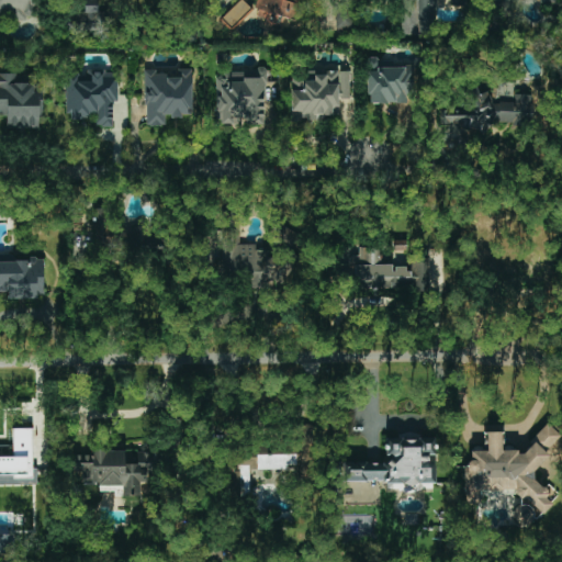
[(0,0),(0,18),(34,19),(34,0),(0,0)]
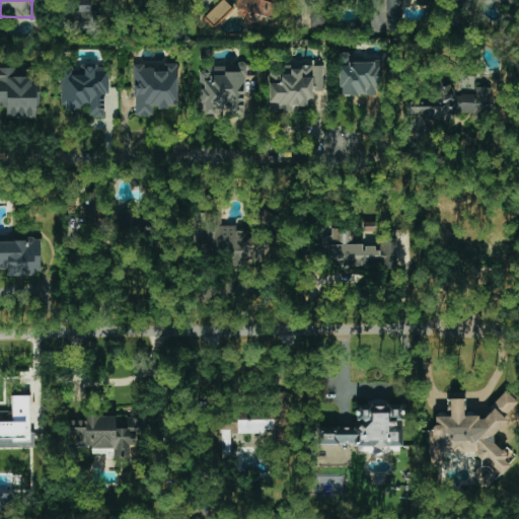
[(77,0),(78,12),(62,13),(62,32),(104,30),(103,11),(90,12),(89,0),(77,0)]
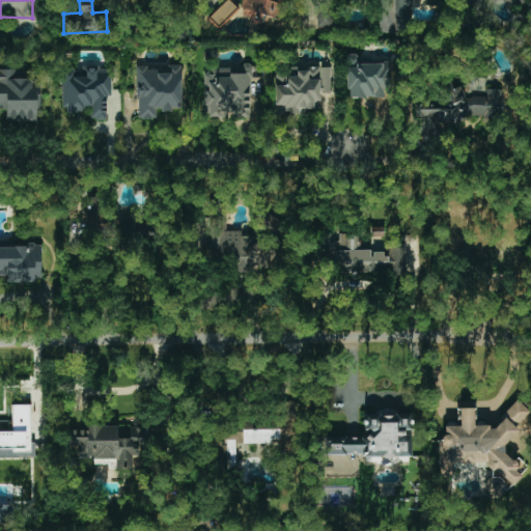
[(238,9),(228,0),(225,0),(208,19),(219,29),(238,9)]
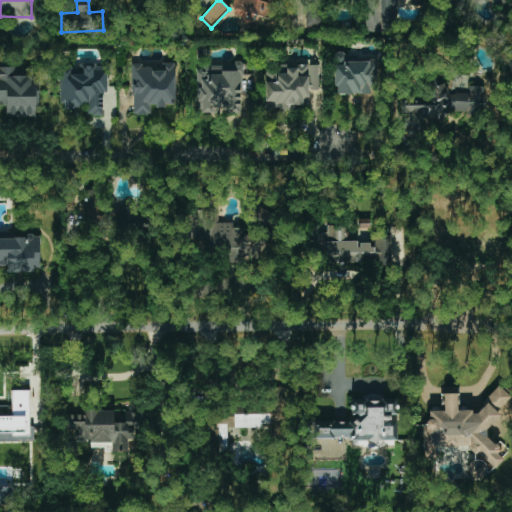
[(277,0),(235,0),(233,13),(272,22),(277,0)]
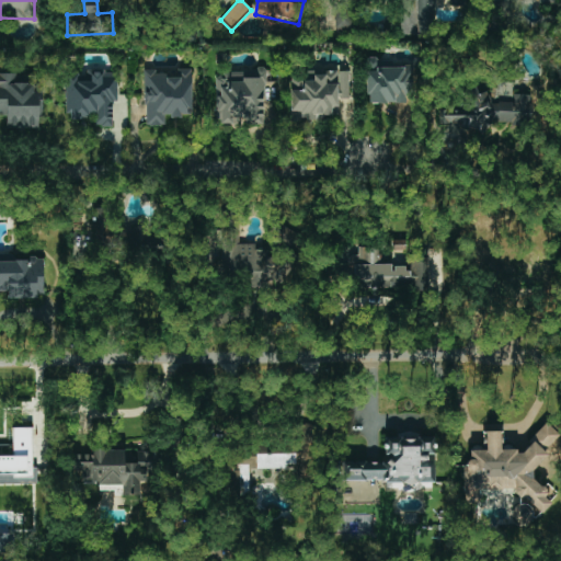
[(465,0),(416,0),(418,33),(433,33),(432,0),(451,0),(451,6),(466,6),(465,0)]
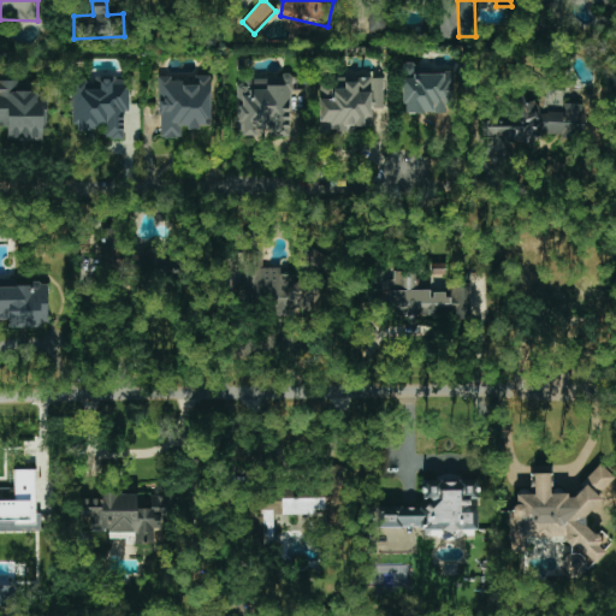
[(368,33),(390,31),(389,6),(367,7),(368,33)]
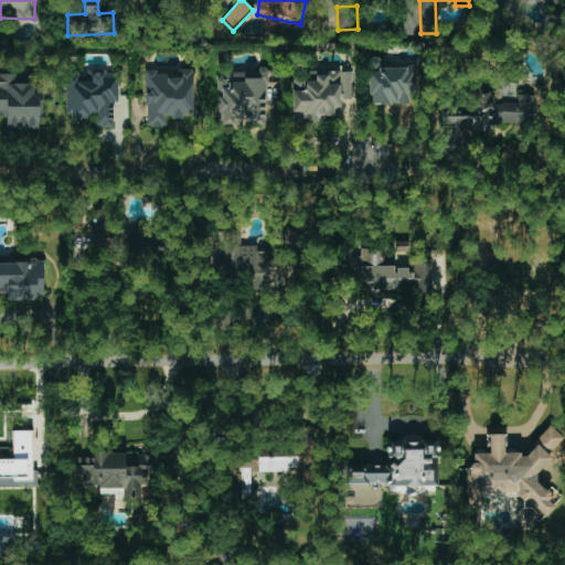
[(417,62),(370,61),(369,104),(416,104),(417,62)]
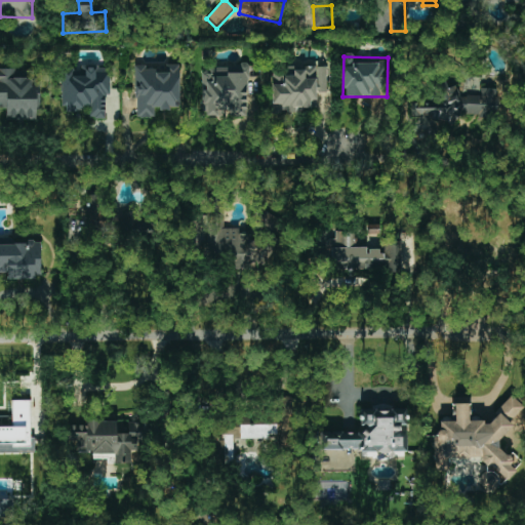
[(179,64),(135,64),(135,118),(154,118),(154,109),(179,109),(179,64)]
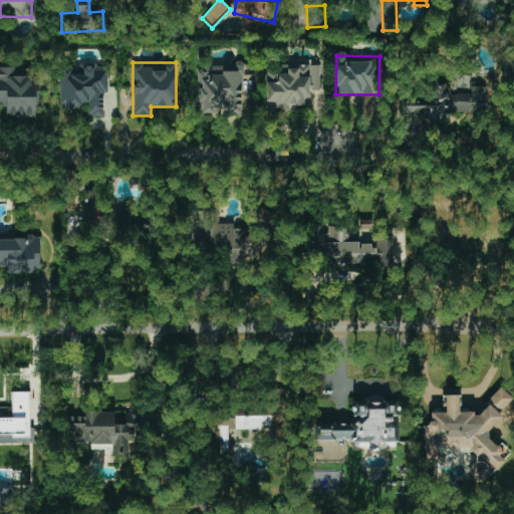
[(242,112),(243,65),(198,64),(197,112),(242,112)]
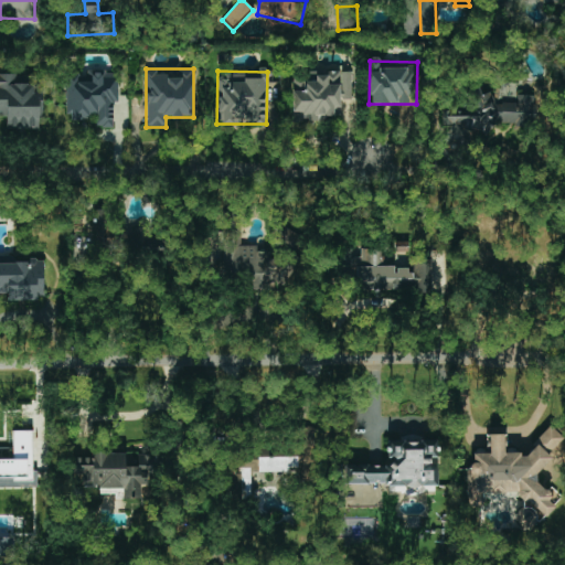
[(66,72),(66,119),(95,118),(95,127),(114,127),(114,102),(118,102),(118,72),(66,72)]
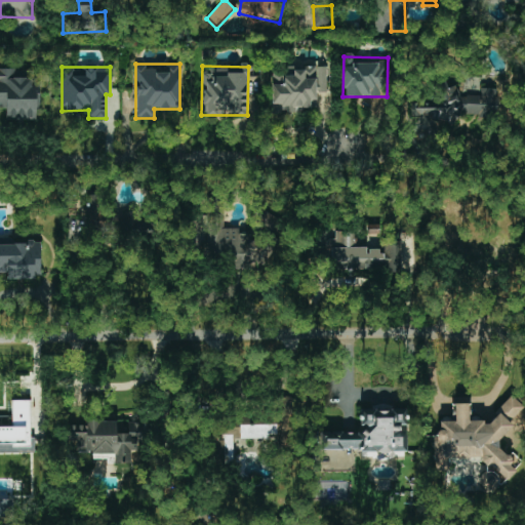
[(272,113),(298,113),(298,108),(316,108),(316,92),(327,92),(327,67),(272,67),(272,113)]
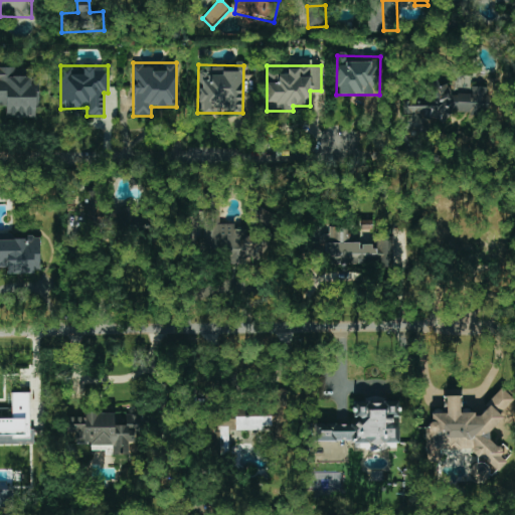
[(6,118),(38,118),(38,68),(0,68),(0,105),(6,106),(6,118)]
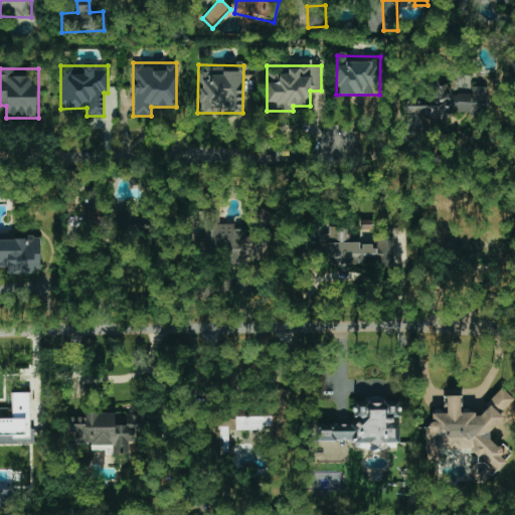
[(487,113),(488,87),(472,87),(471,95),(449,94),(450,84),(438,84),(439,80),(426,80),(425,100),(401,99),(401,116),(448,118),(448,113),(487,113)]
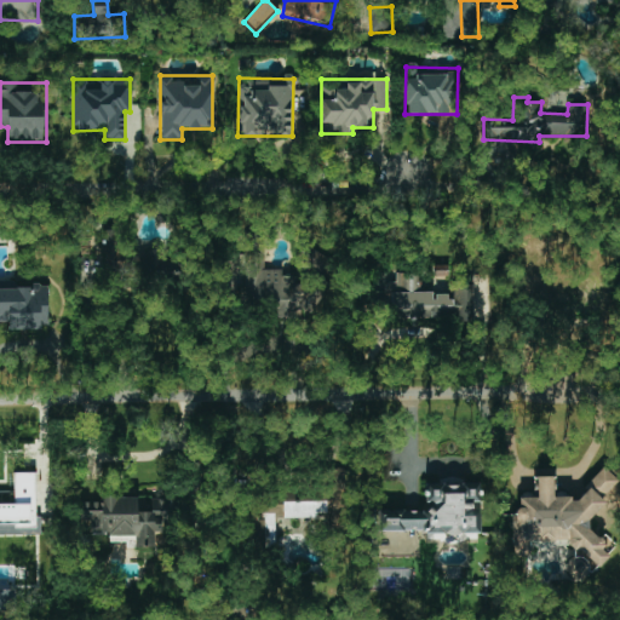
[(116,227),(101,228),(103,265),(118,265),(116,227)]
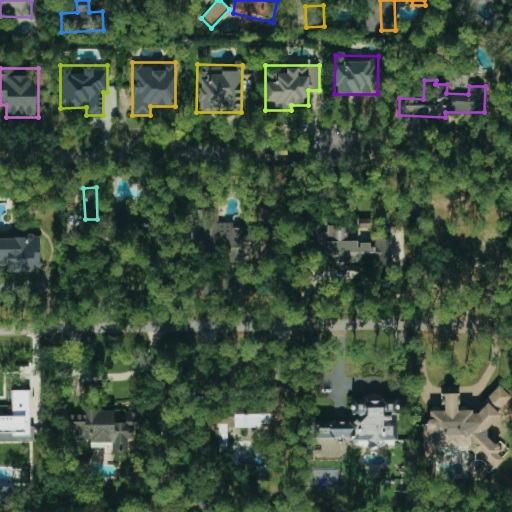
[(244,262),(245,228),(233,227),(233,222),(218,222),(218,203),(202,203),(201,249),(228,250),(228,262),(244,262)]
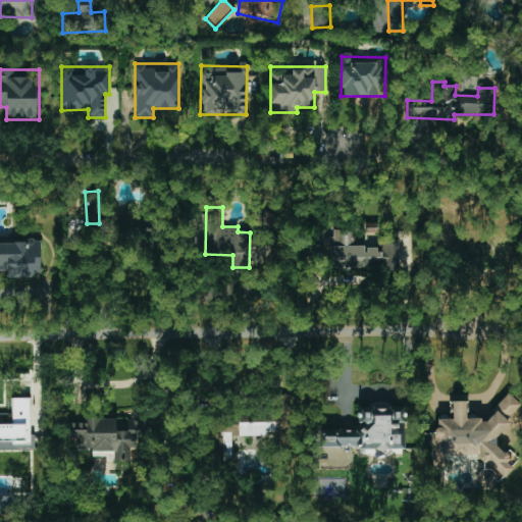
[(398,240),(380,240),(380,246),(353,246),(353,229),(333,229),(333,238),(324,238),(324,259),(331,259),(331,269),(398,268),(398,240)]
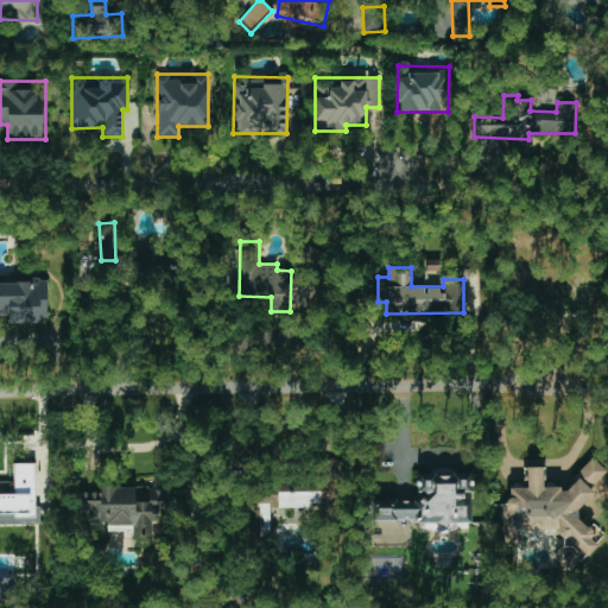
[(0,315),(8,316),(8,323),(48,323),(46,278),(0,278),(0,315)]
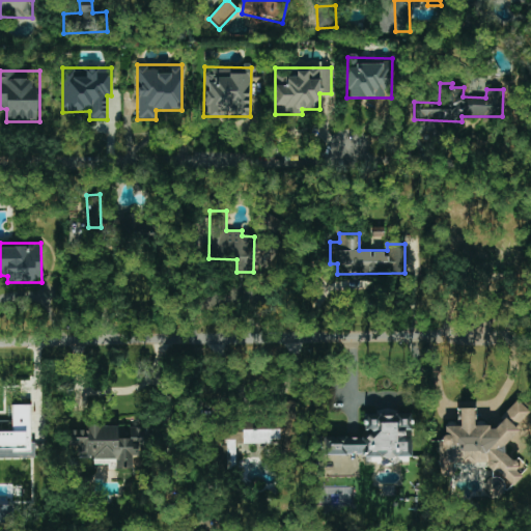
[(484,463),(512,486),(521,475),(516,472),(516,464),(504,453),(504,446),(508,441),(510,443),(528,442),(527,418),(530,412),(515,399),(502,417),(502,419),(493,430),(486,425),(474,425),(473,408),(457,409),(458,425),(444,426),(445,434),(439,441),(441,473),(445,473),(452,465),(484,463)]
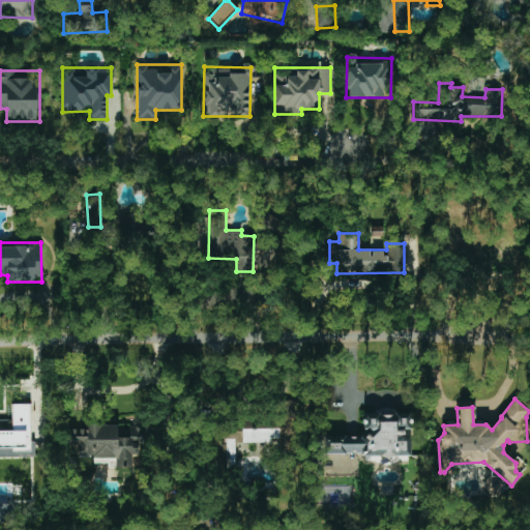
[(271,441),(294,442),(294,402),(278,402),(278,420),(266,420),(266,424),(242,424),(241,440),(268,441),(268,431),(271,431),(271,441)]
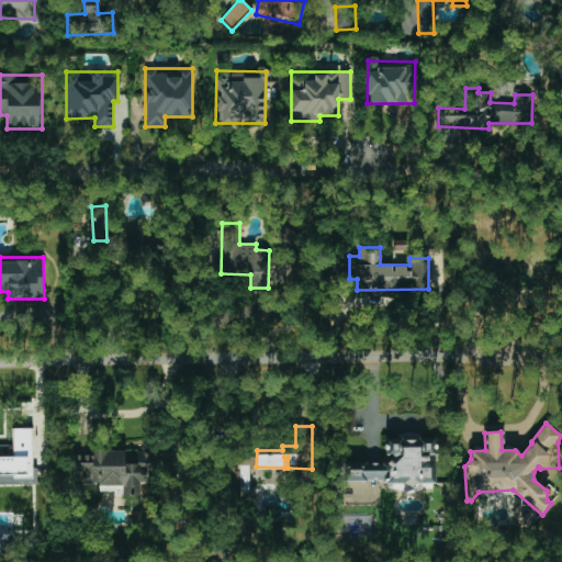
[(0,485),(34,485),(33,429),(12,429),(12,446),(0,446),(0,485)]
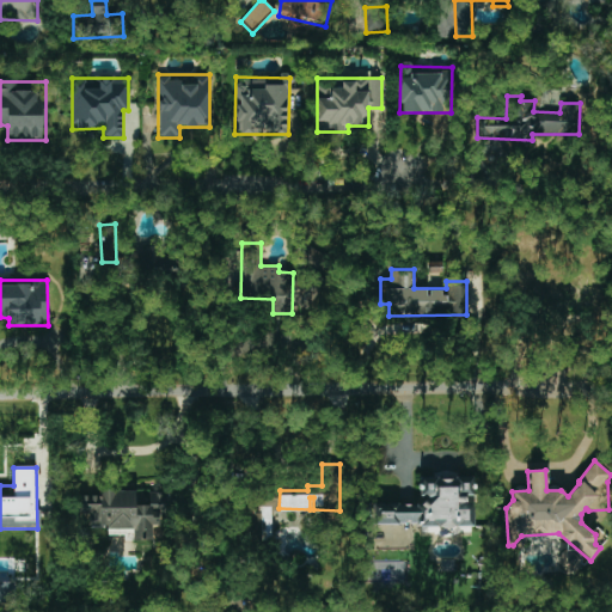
[(372,505),(373,526),(473,526),(473,477),(420,478),(420,503),(372,505)]
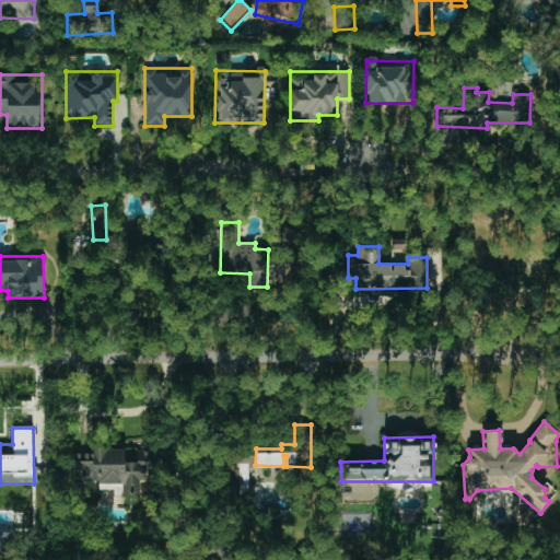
[(155,450),(91,448),(91,454),(72,453),(72,475),(80,475),(80,482),(123,483),(123,494),(139,494),(140,479),(143,479),(144,465),(155,466),(155,450)]
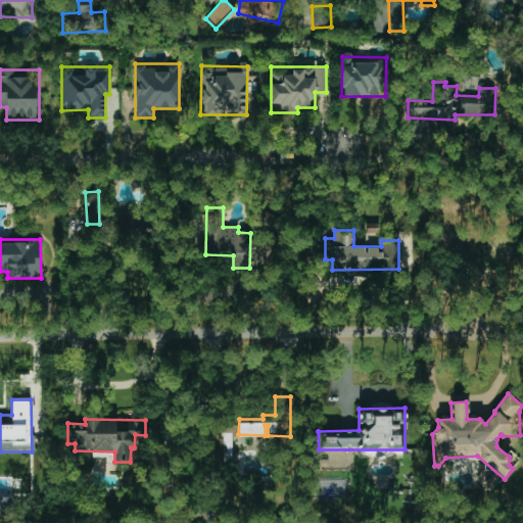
[(231,432),(223,432),(225,460),(232,460),(231,432)]
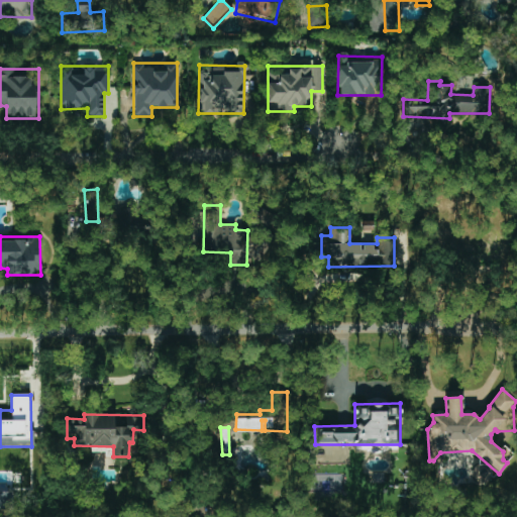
[(0,508),(12,508),(12,492),(0,491),(0,508)]
